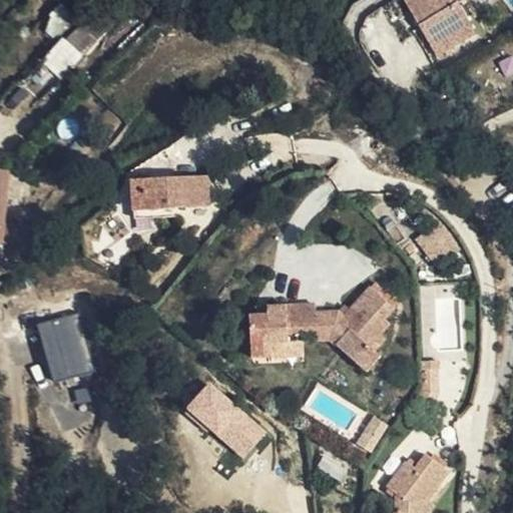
[(380,0),(385,8),(413,56),(452,32),(432,0),(380,0)]
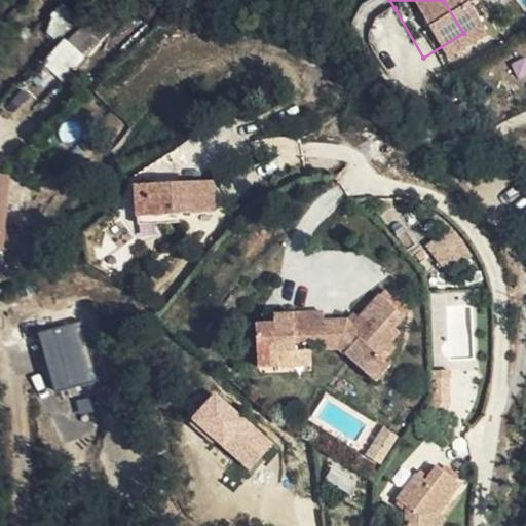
[(43,62),(62,80),(110,30),(91,12),(43,62)]
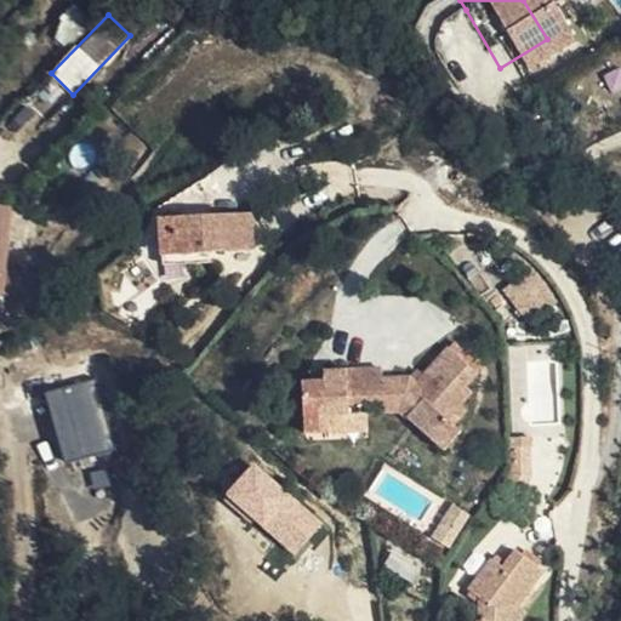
[(528,169),(528,183),(542,183),(542,169),(528,169)]
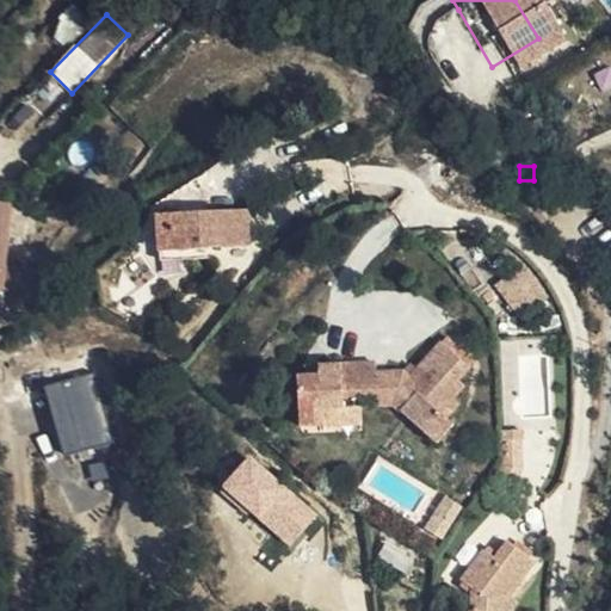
[(236,208),(208,211),(211,238),(240,235),(236,208)]
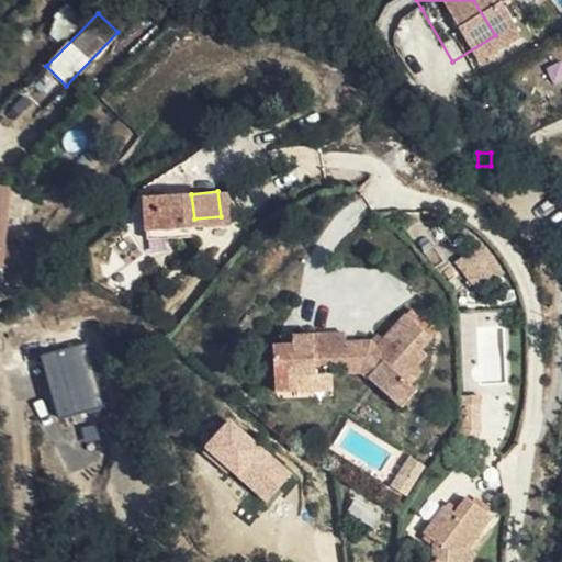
[(194,218),(191,194),(137,202),(141,236),(183,229),(183,220),(194,218)]
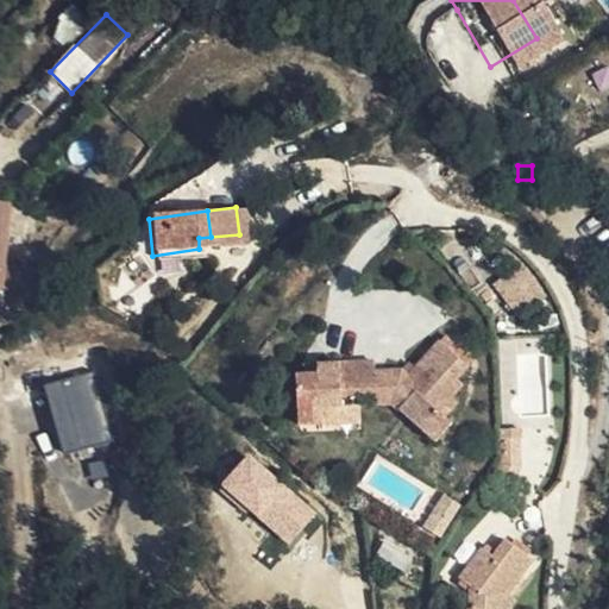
[(460,359),(433,337),(400,372),(395,368),(369,369),(369,358),(313,362),(313,372),(290,372),(293,421),(315,420),(316,403),(388,399),(426,440),(446,419),(439,410),(452,399),(445,393),(456,382),(449,375),(460,359)]
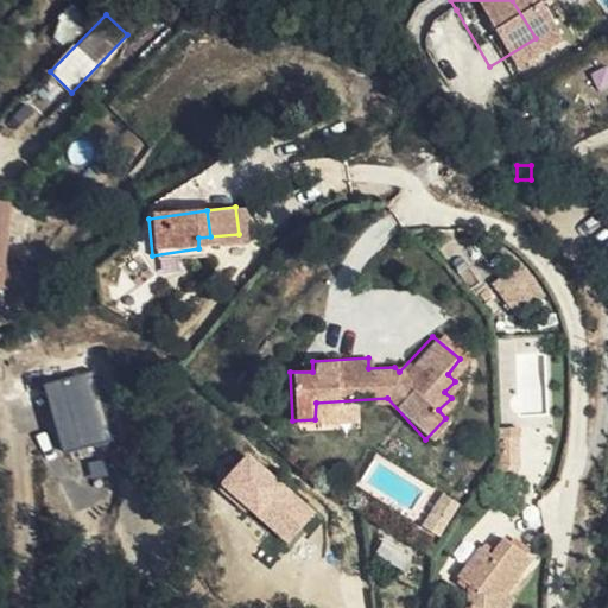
[(92,373),(45,385),(63,453),(111,441),(92,373)]
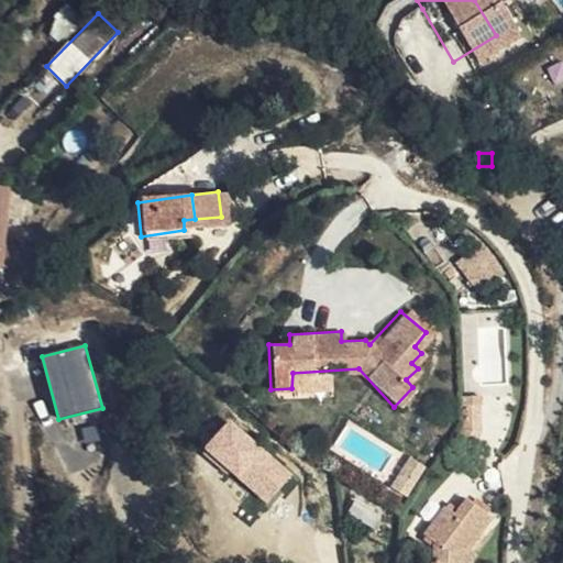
[(293,475),(232,420),(206,448),(266,504),(293,475)]
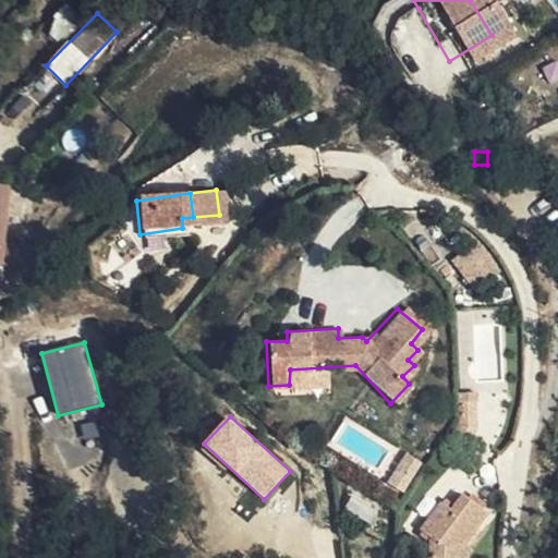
[(488,510),(460,489),(446,506),(440,499),(416,528),(429,537),(429,557),(459,557),(460,545),(488,510)]
